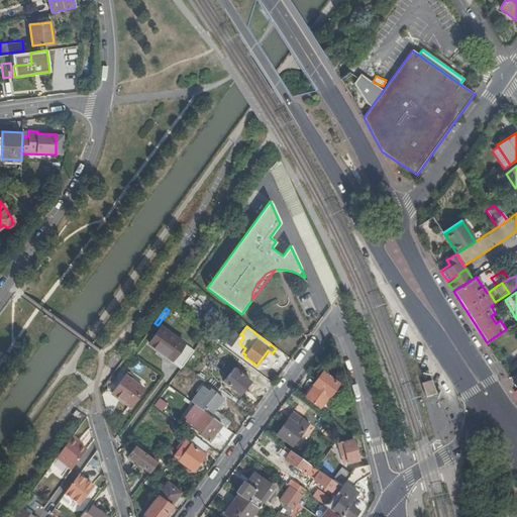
[(184,366),(192,354),(159,329),(148,343),(182,368),(184,366)]
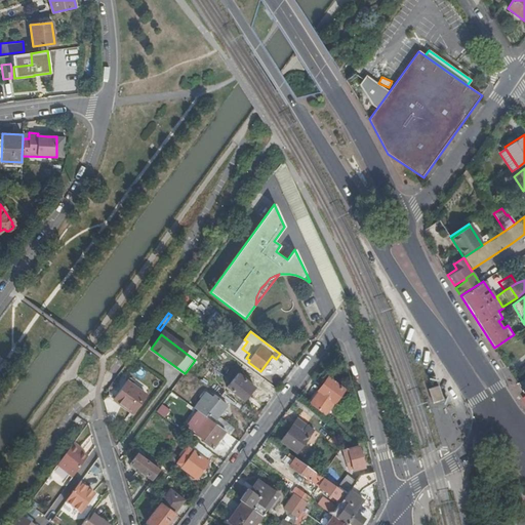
[(229,366),(217,376),(225,384),(236,373),(229,366)]
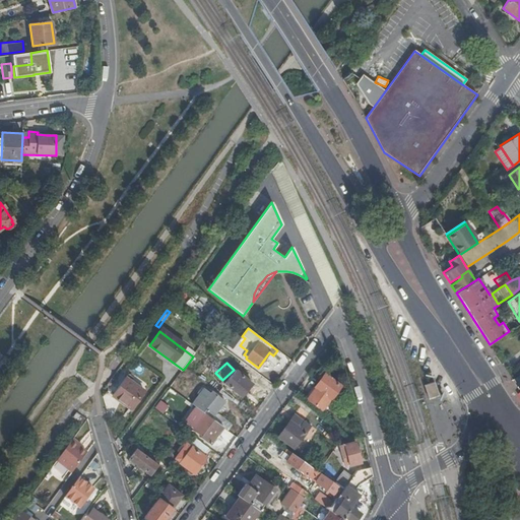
[(246,392),(252,384),(236,371),(225,384),(240,395),(244,390),(246,392)]
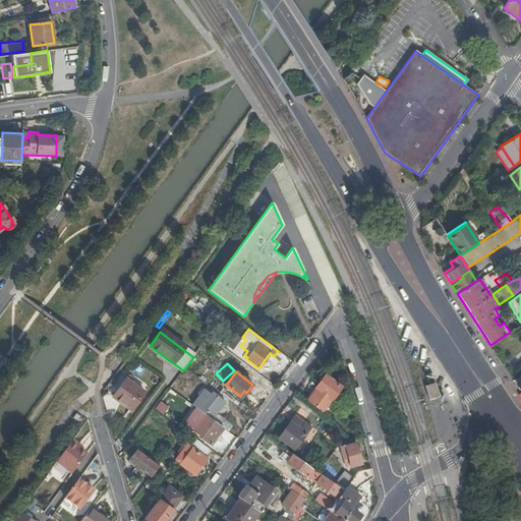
[(342,387),(325,374),(315,388),(316,389),(307,402),(323,413),(342,387)]
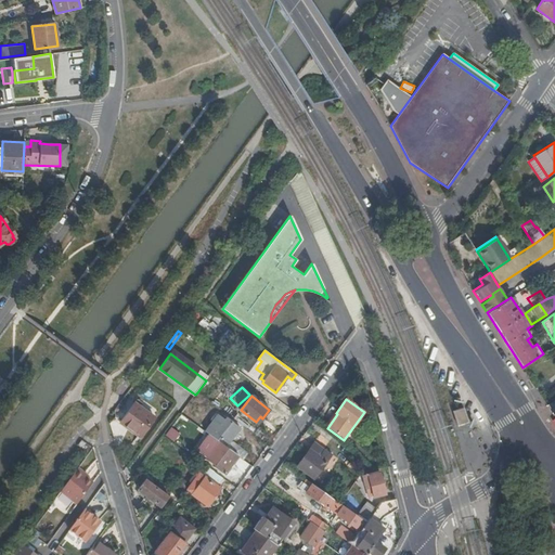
[(136,405),(123,424),(141,438),(155,420),(141,410),(136,405)]
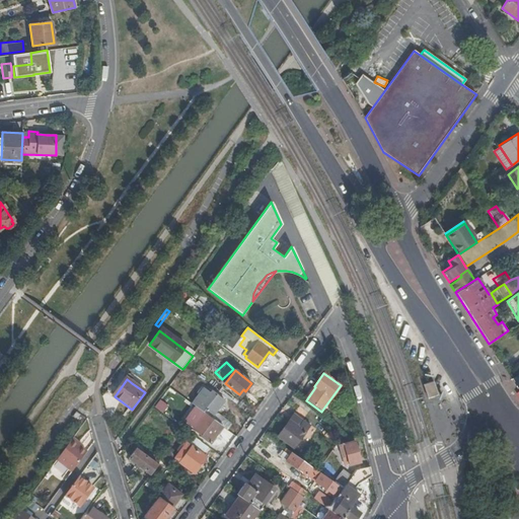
[(432,380),(422,383),(427,397),(437,394),(432,380)]
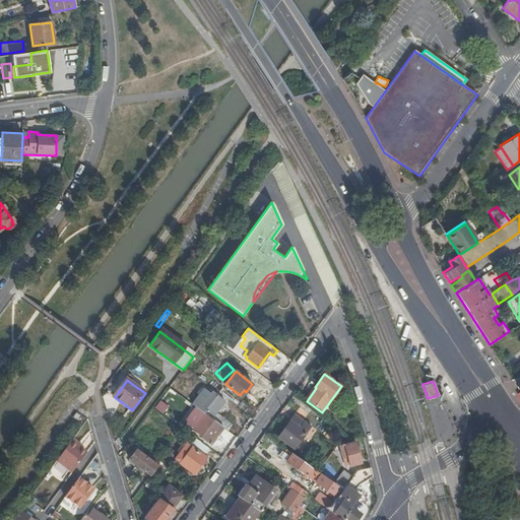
[(204,389),(192,404),(205,414),(212,418),(224,402),(212,392),(210,395),(204,389)]
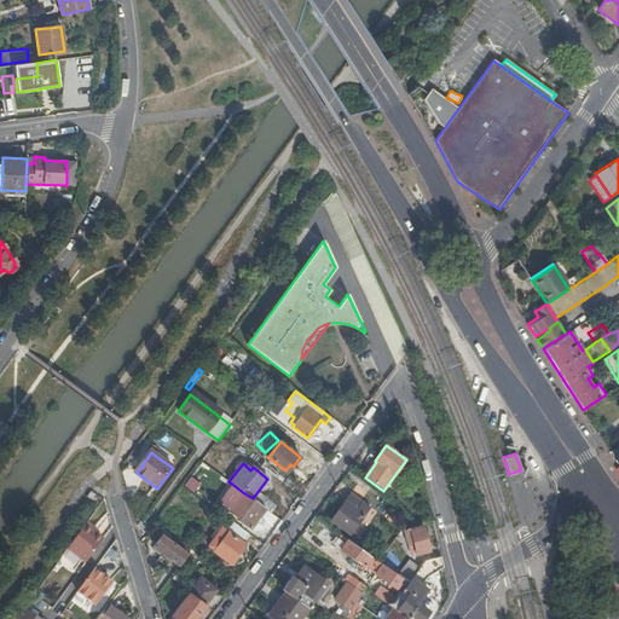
[(157,489),(137,473),(134,475),(156,491),(157,489)]
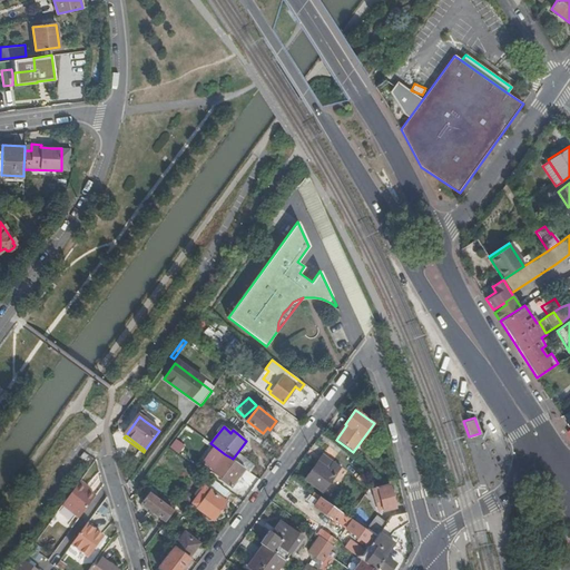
[(326,449),(317,462),(327,469),(333,461),(336,457),(326,449)]
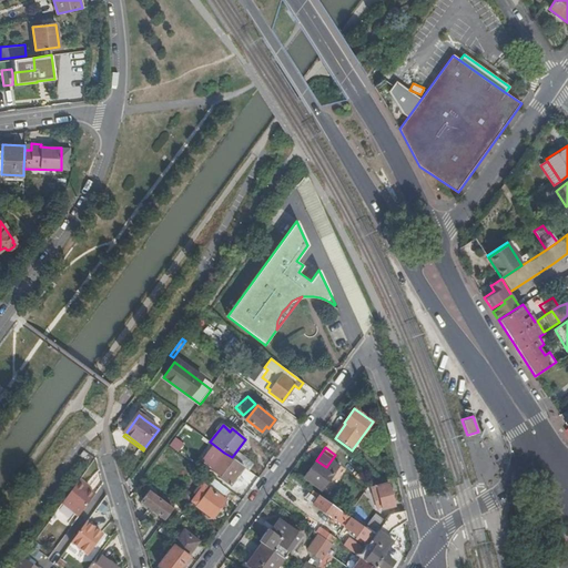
[(89,465),(93,460),(83,453),(79,457),(89,465)]
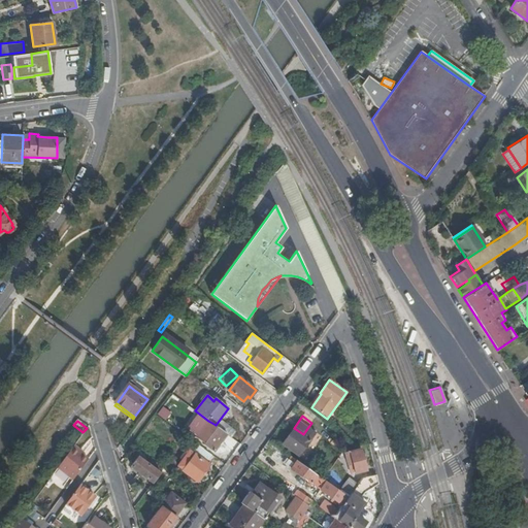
[(226,433),(220,429),(216,425),(208,421),(196,437),(204,443),(203,444),(212,451),(226,433)]
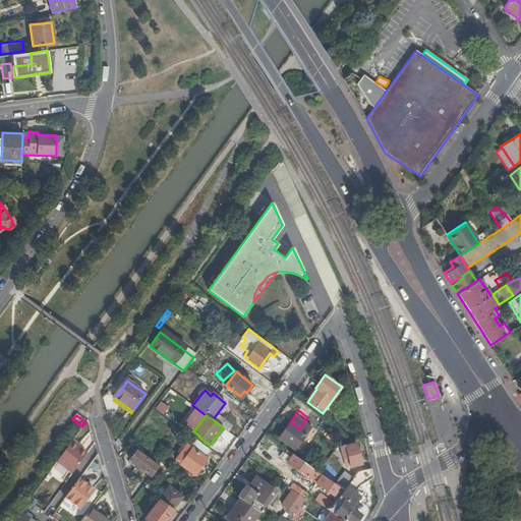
[(223,427),(227,430),(231,425),(221,417),(217,423),(223,427)]
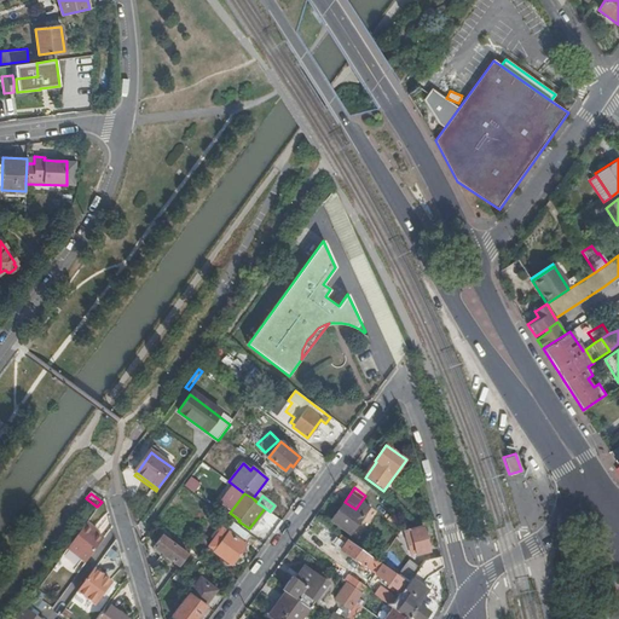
[(356,509),(345,502),(331,520),(350,533),(370,507),(362,501),(356,509)]
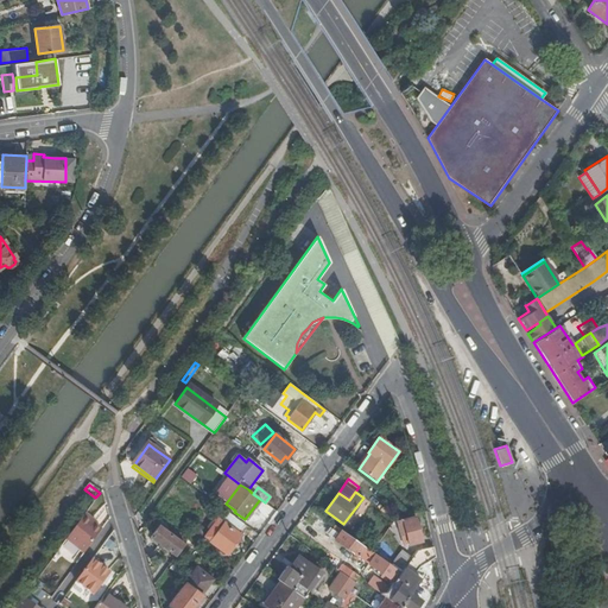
[(227,553),(247,526),(222,507),(213,520),(215,523),(206,537),(210,540),(227,553)]
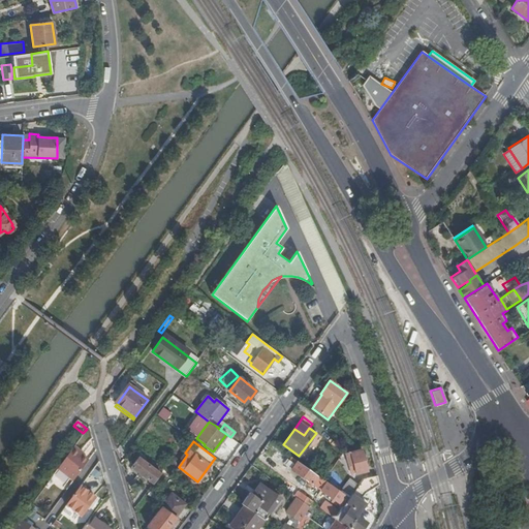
[(75,449),(58,470),(73,483),(90,462),(75,449)]
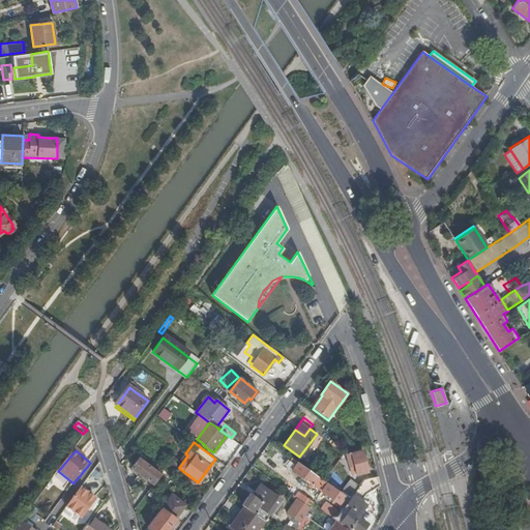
[(351,476),(367,471),(361,450),(345,454),(351,476)]
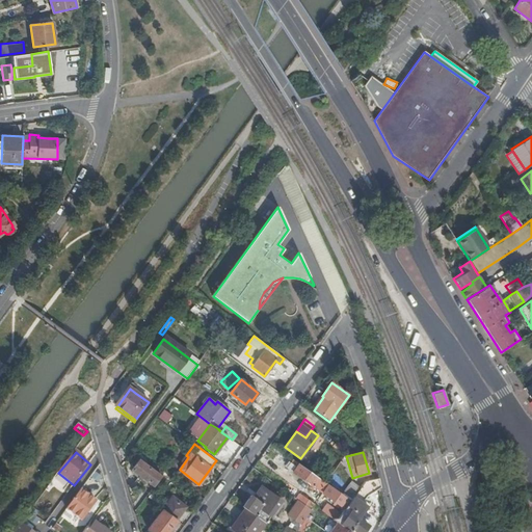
[(139,460),(133,470),(133,473),(138,477),(139,475),(157,488),(168,474),(155,463),(151,469),(145,466),(148,463),(145,461),(143,463),(139,460)]
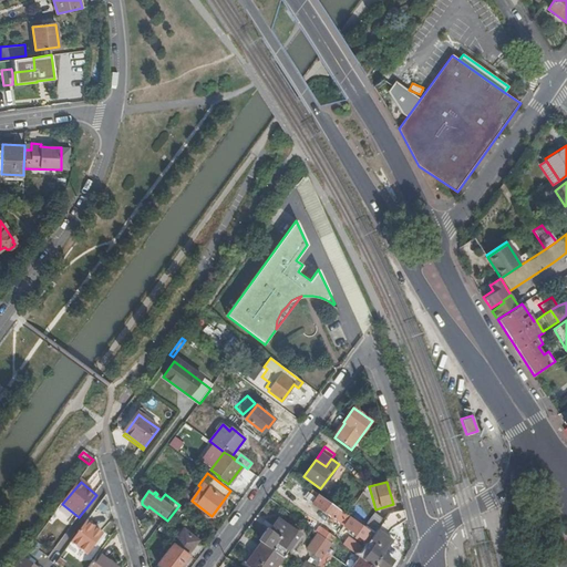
[(373,534),(364,527),(347,515),(313,491),(308,500),(312,503),(331,517),(329,521),(333,523),(336,519),(368,543),(373,534)]
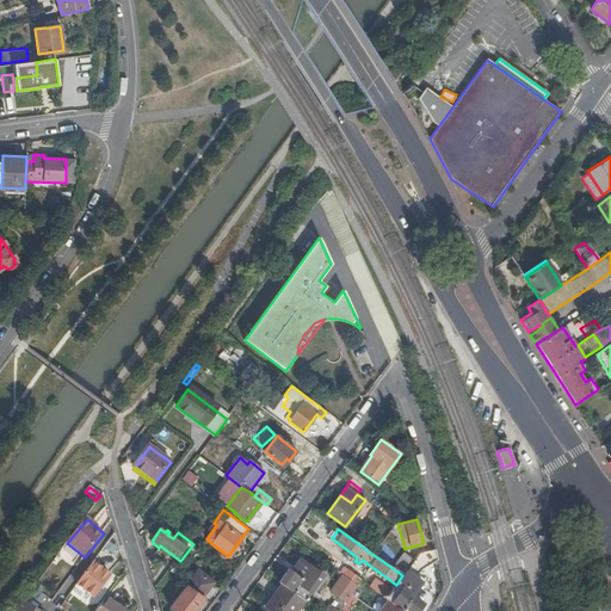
[(423,569),(438,560),(436,549),(419,554),(415,559),(423,569)]
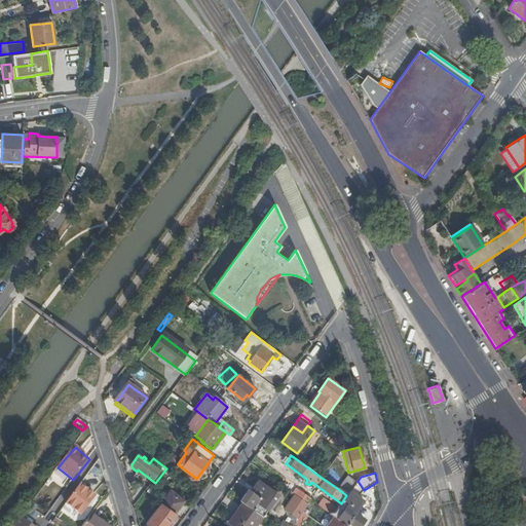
[(348,476),(338,489),(346,495),(349,491),(357,482),(348,476)]
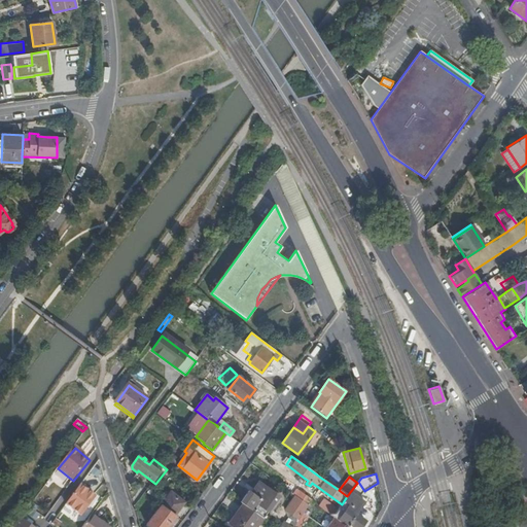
[(246,506),(262,518),(267,513),(268,514),(279,498),(257,483),(250,494),(248,493),(241,502),(243,504),(246,506)]
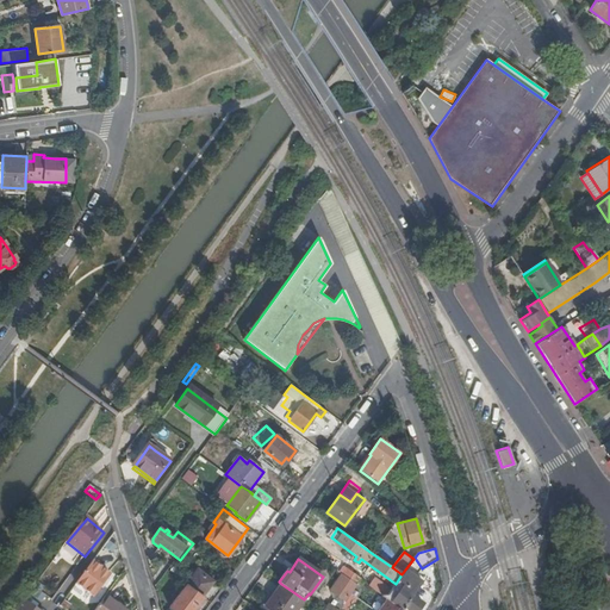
[(94,597),(110,574),(93,562),(76,584),(94,597)]
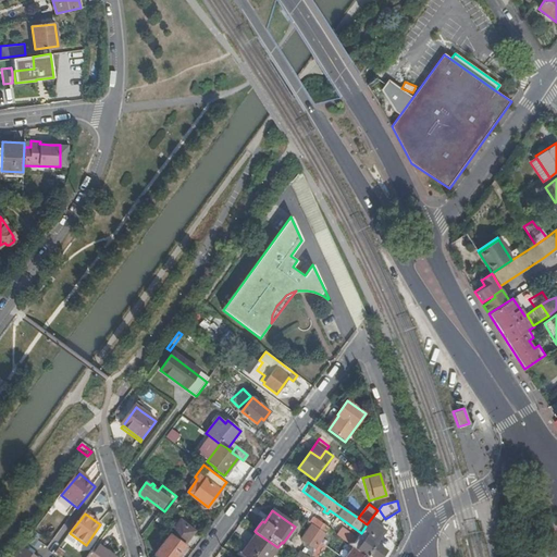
[(311,524),(325,534),(330,529),(313,517),(309,522),(311,524)]
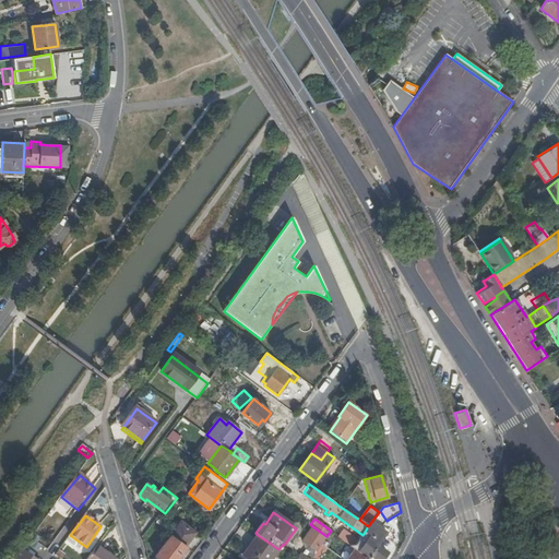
[(387,533),(371,522),(368,526),(363,535),(357,543),(355,546),(349,546),(367,558),(370,556),(375,558),(382,558),(388,554),(377,545),(387,533)]
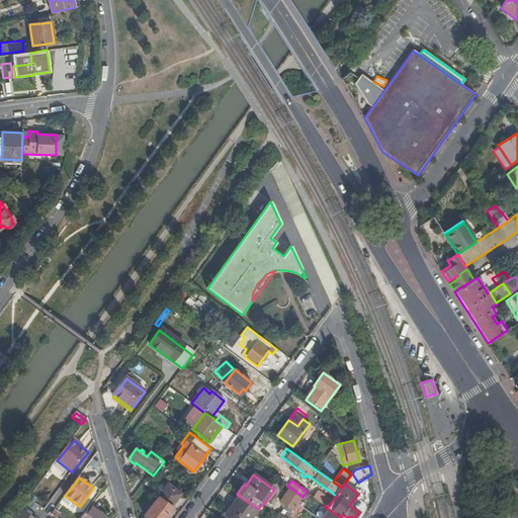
[(145,516),(147,517),(165,517),(173,508),(172,507),(181,494),(168,485),(145,516)]
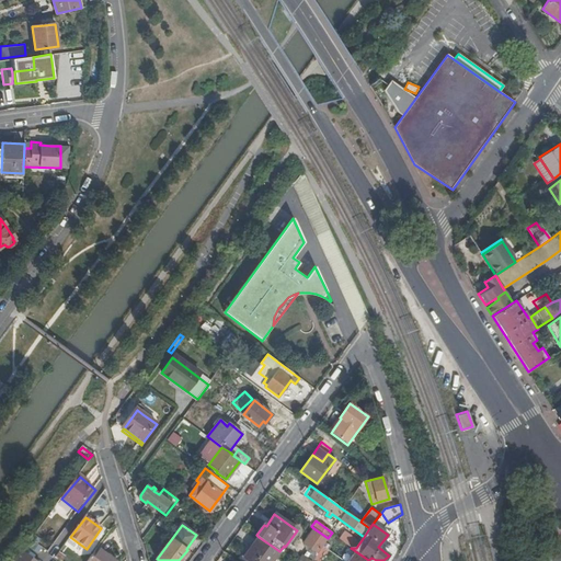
[(311,560),(328,538),(313,528),(302,545),(309,549),(306,553),(309,554),(307,559),(302,556),(298,560),(311,560)]
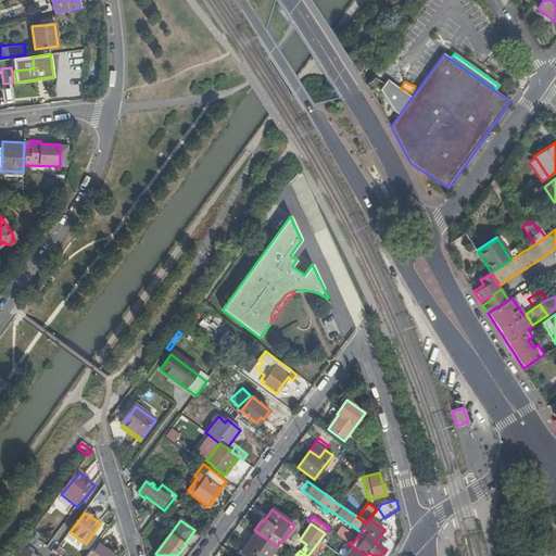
[(342,530),(338,535),(348,543),(353,543),(355,540),(342,530)]
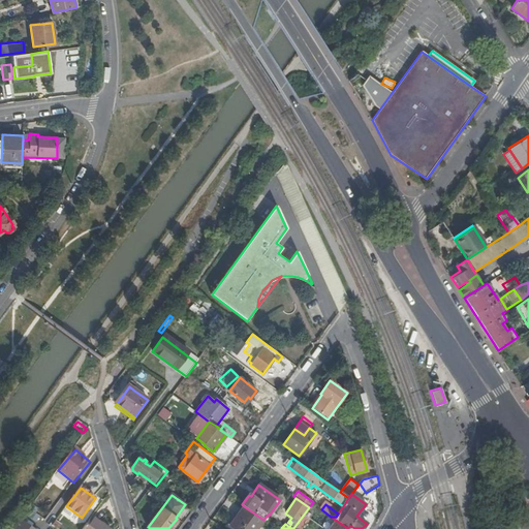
[(234,528),(260,528),(266,522),(263,520),(247,508),(243,514),(241,511),(229,526),(234,528)]
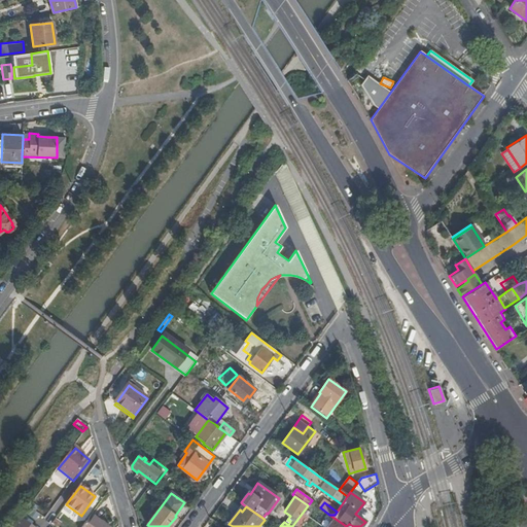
[(106,526),(91,516),(82,526),(106,526)]
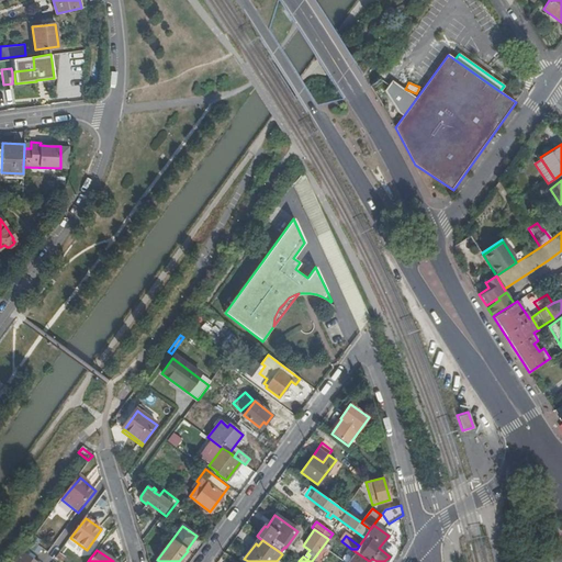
[(369,561),(355,552),(348,561),(369,561)]
